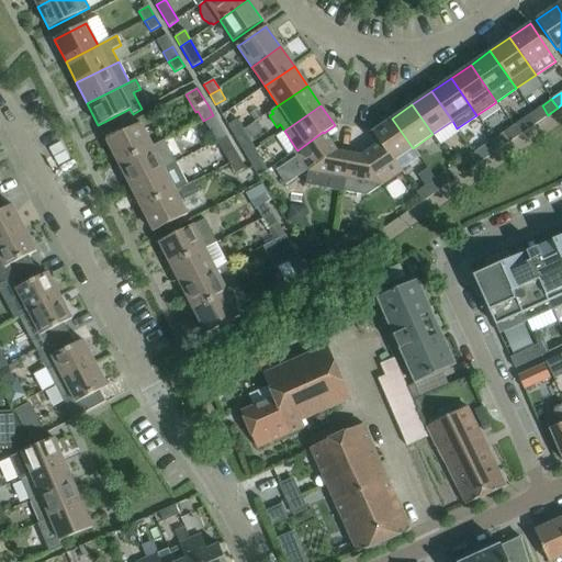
[(226,136),(213,115),(203,121),(216,142),(226,136)]
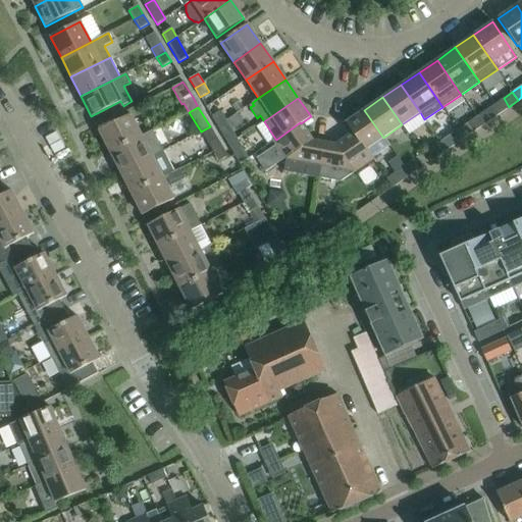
[(383,138),(364,110),(345,123),(352,133),(352,134),(354,133),(372,160),(389,147),(383,138)]
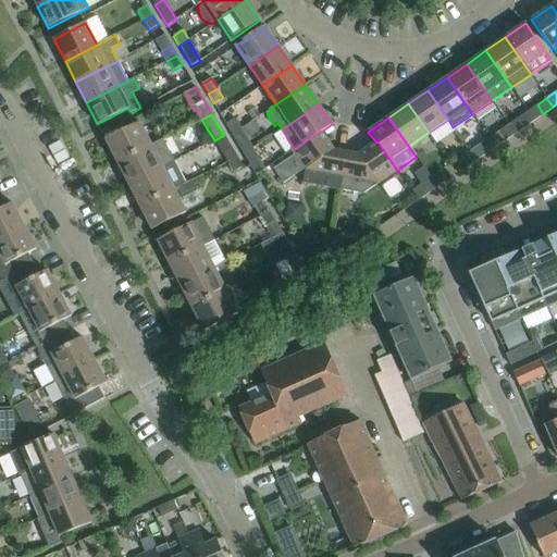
[(508,124),(515,134),(523,127),(517,118),(508,124)]
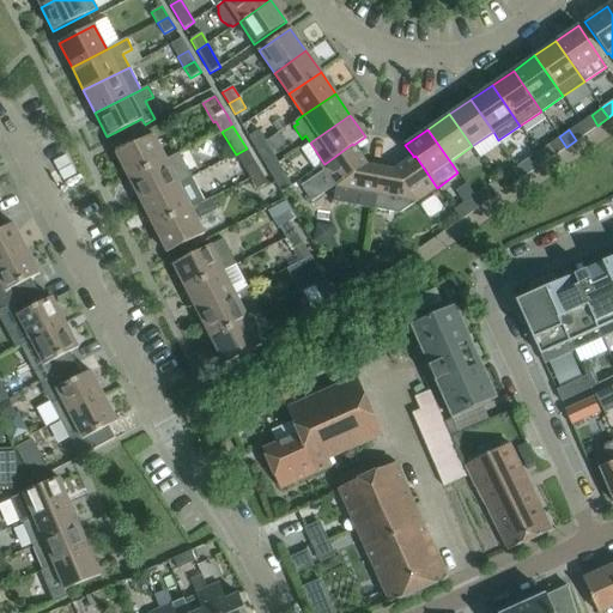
[(248,137),(255,147),(266,141),(259,131),(248,137)]
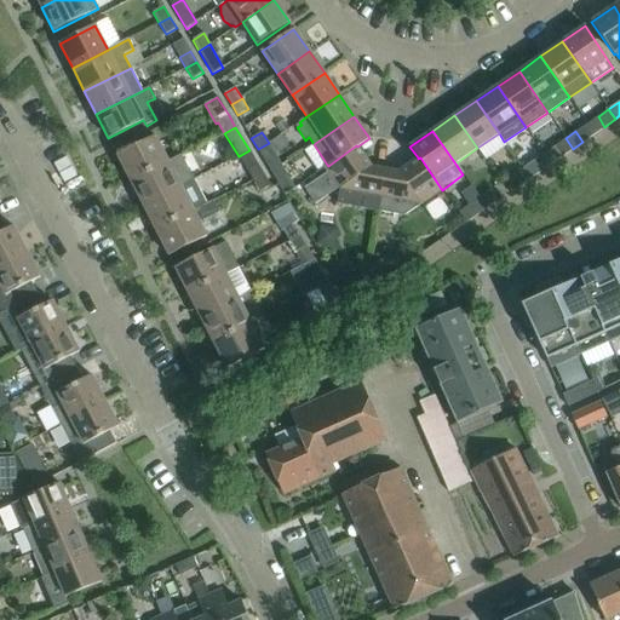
[(118,155),(131,182),(168,162),(155,136),(118,155)]
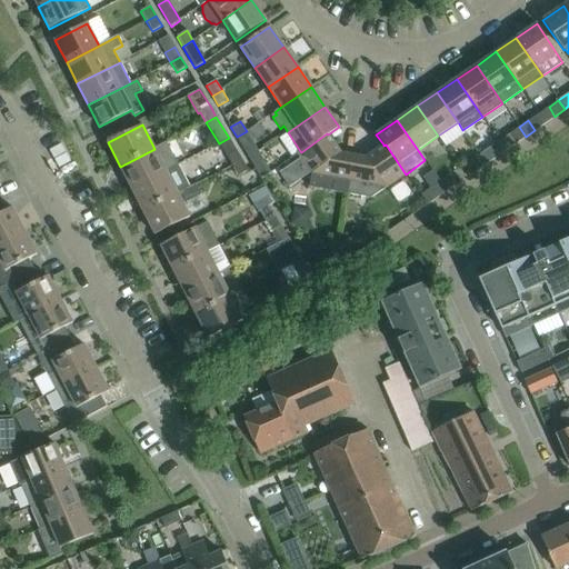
[(526,137),(519,127),(509,133),(516,143),(526,137)]
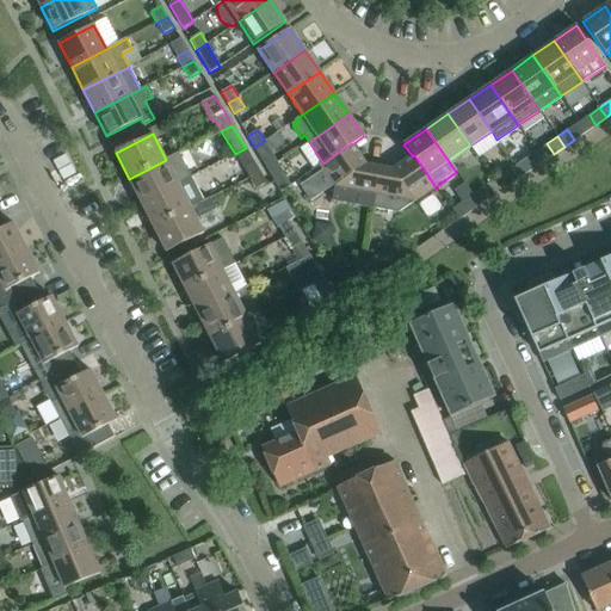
[(271,152),(265,141),(254,147),(260,158),(271,152)]
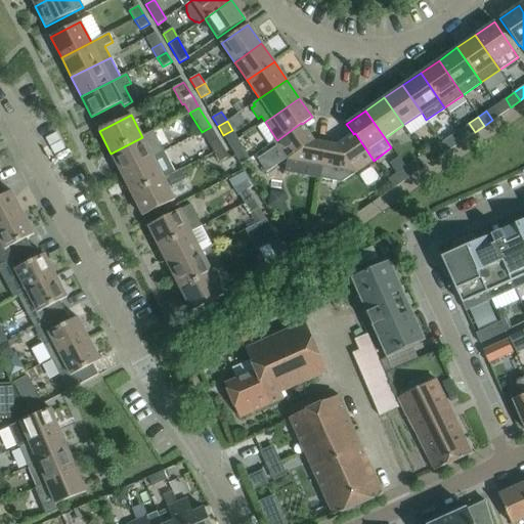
[(314,141),(302,124),(301,123),(277,140),(276,139),(273,141),(287,160),(286,172),(318,178),(325,143),(314,141)]
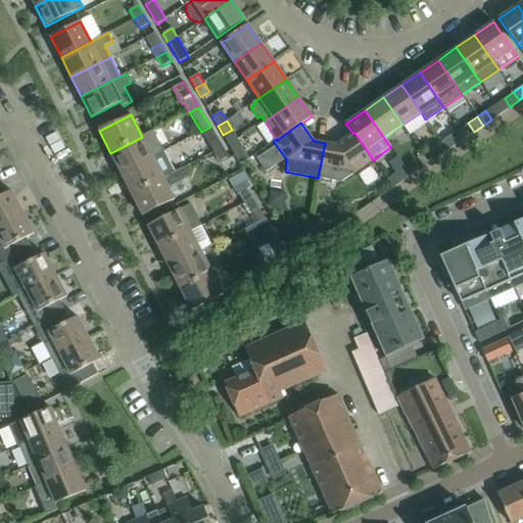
[(210,127),(201,132),(214,152),(223,147),(210,127)]
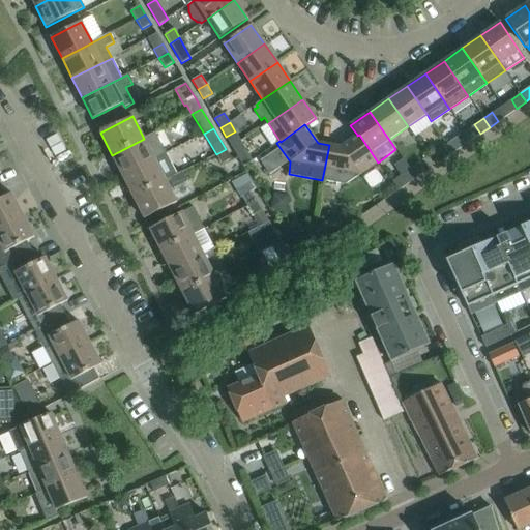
[(122,176),(165,154),(153,134),(144,139),(112,155),(122,176)]
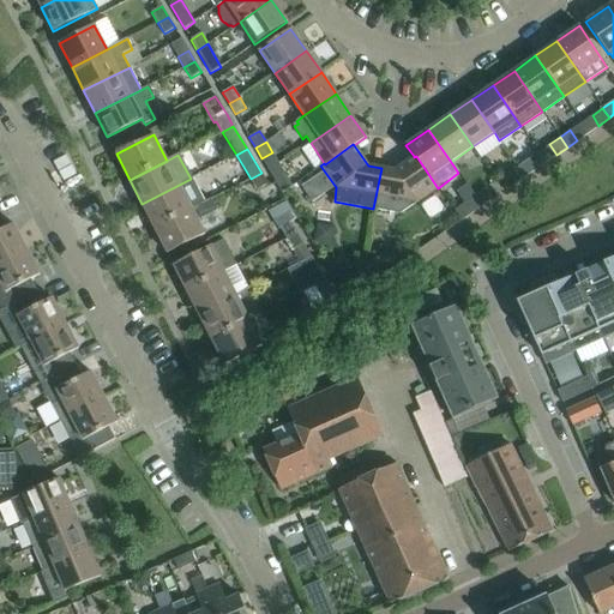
[(438,188),(416,156),(414,157),(414,156),(395,170),(381,168),(373,209),(401,215),(416,203),(438,188)]
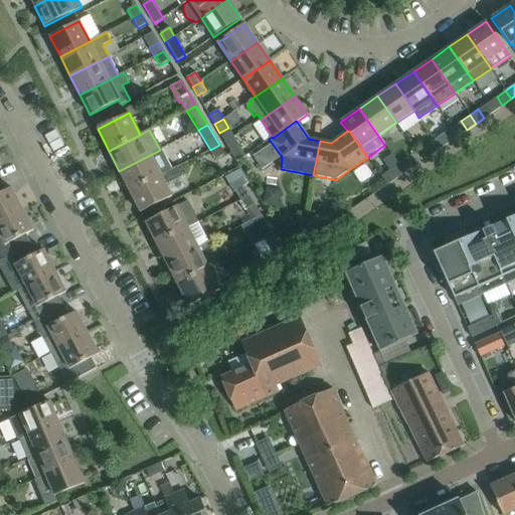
[(443,134),(434,140),(440,148),(449,142),(443,134)]
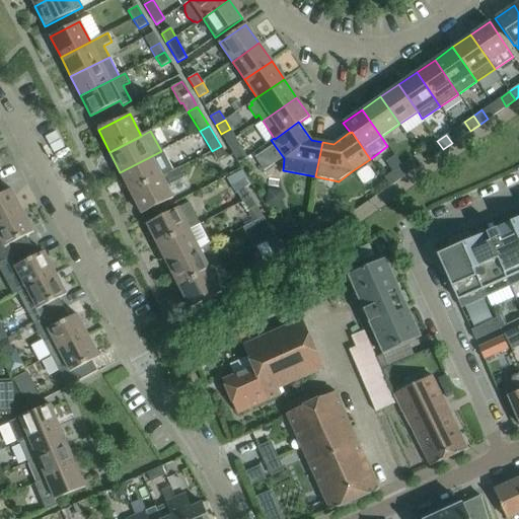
[(443,149),(437,141),(428,147),(434,155),(443,149)]
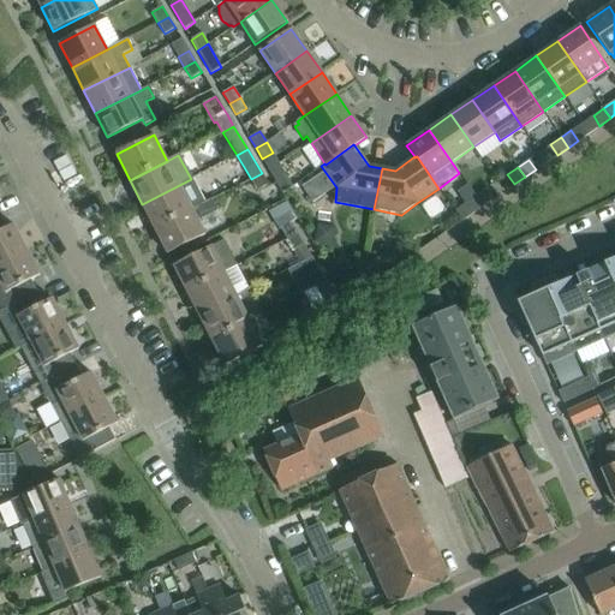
[(268,184),(262,173),(251,179),(257,190),(268,184)]
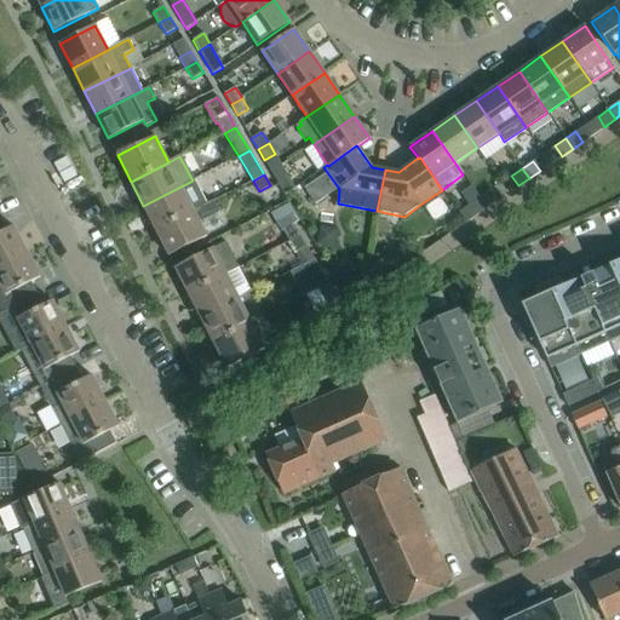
[(288,177),(277,183),(285,195),(296,188),(288,177)]
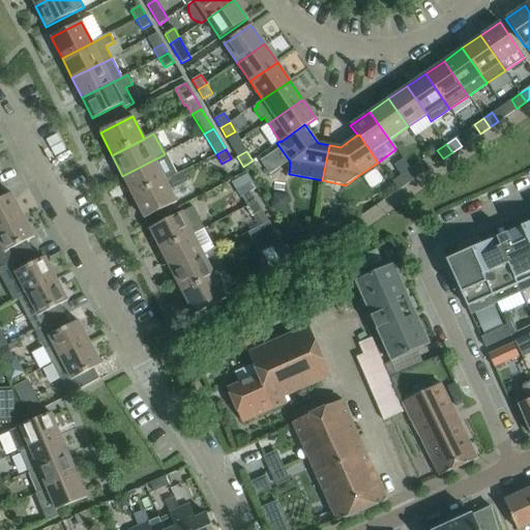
[(133,197),(175,175),(165,154),(122,176),(133,197)]
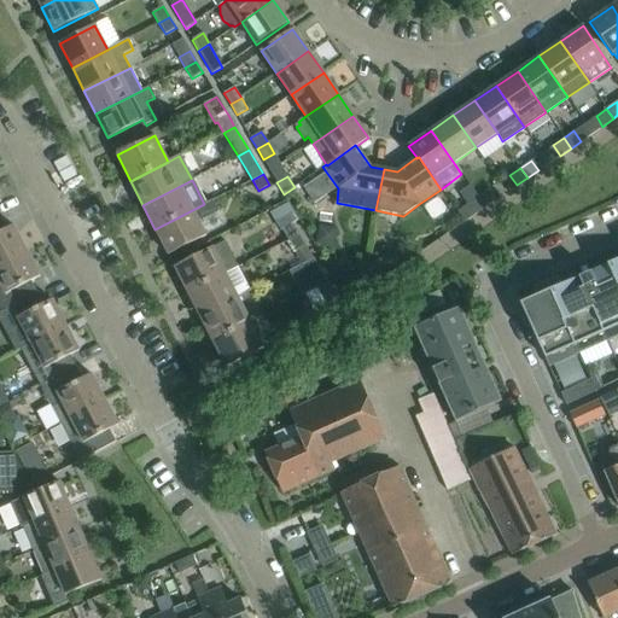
[(478,197),(484,208),(495,200),(488,190),(478,197)]
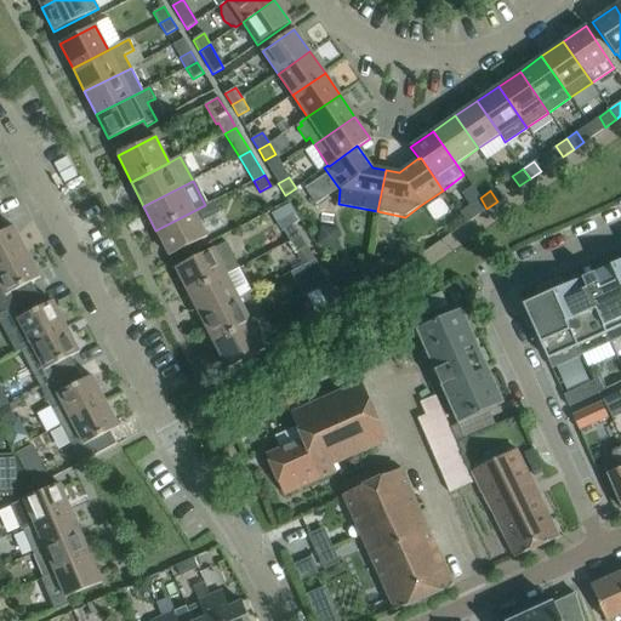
[(486,209),(480,198),(469,205),(477,216),(486,209)]
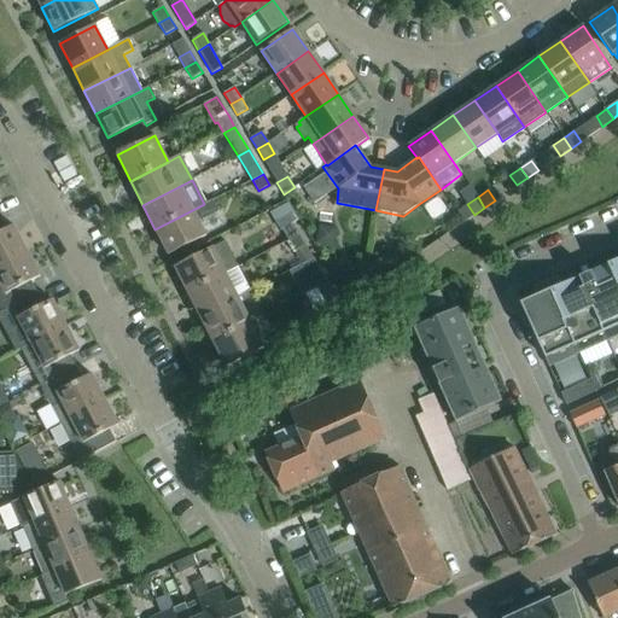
[(205,235),(198,221),(219,211),(213,200),(204,204),(155,229),(168,255),(205,235)]
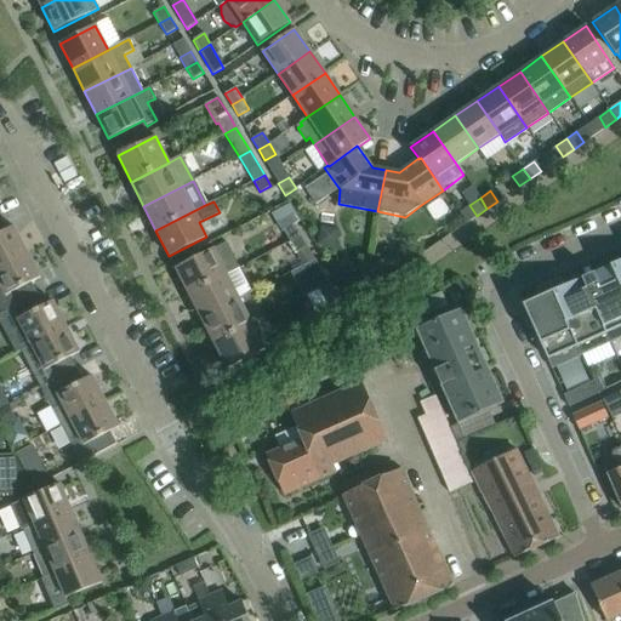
[(4,231),(0,223),(0,266),(27,252),(12,227),(4,231)]
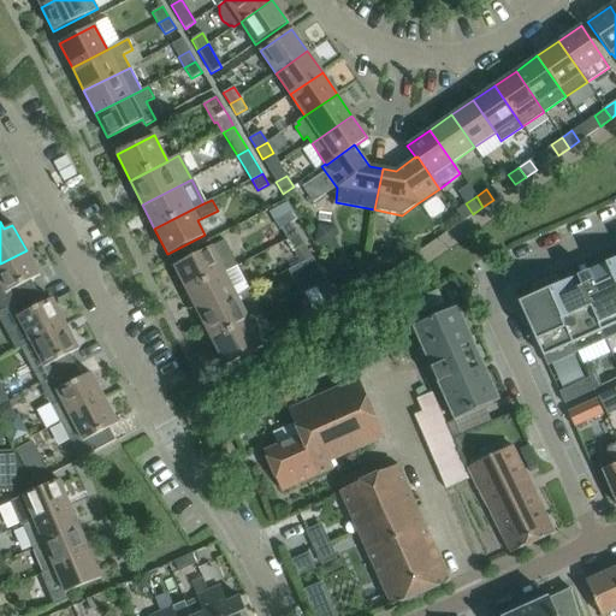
[(280,229),(288,241),(298,234),(291,223),(280,229)]
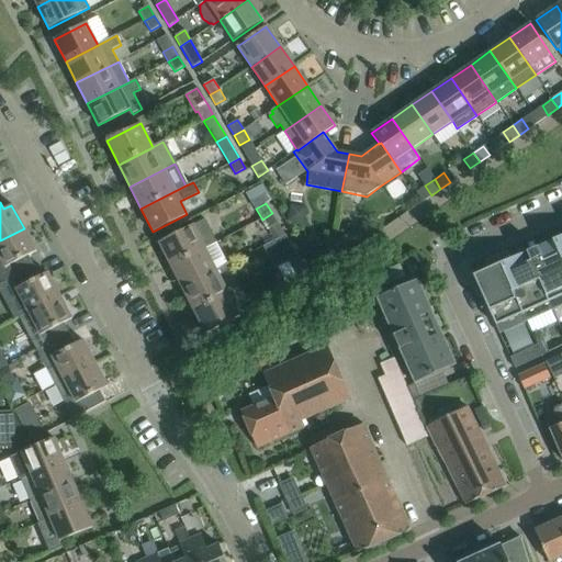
[(278,223),(272,213),(262,220),(268,229),(278,223)]
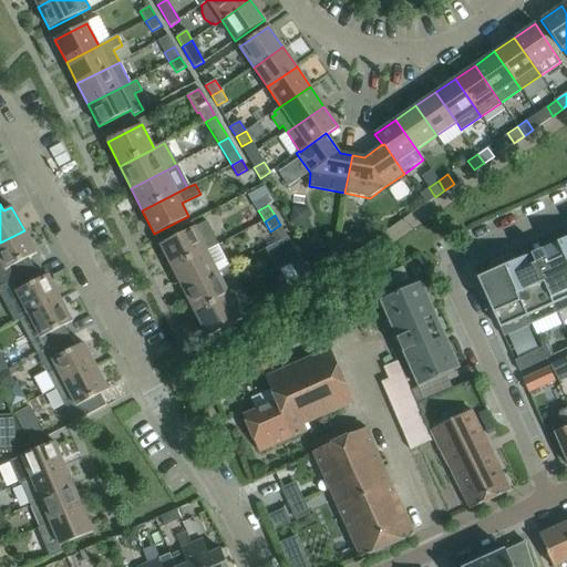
[(219,244),(207,220),(161,245),(172,268),(206,251),(219,244)]
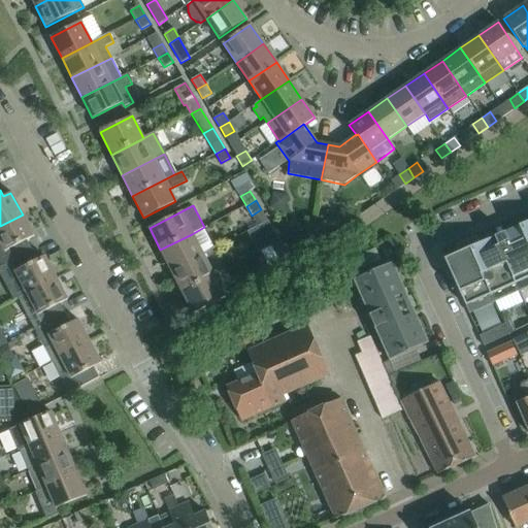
[(33,236),(23,215),(0,226),(0,264),(1,266),(32,251),(26,239),(33,236)]
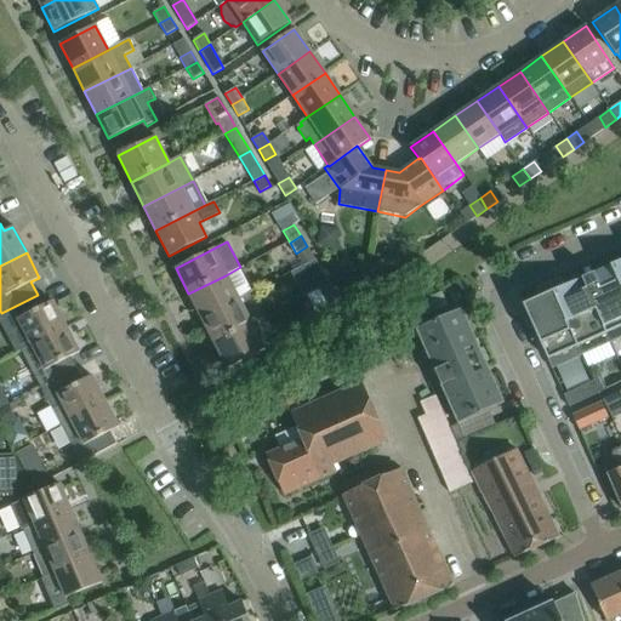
[(620,260),(609,266),(620,291),(620,260)]
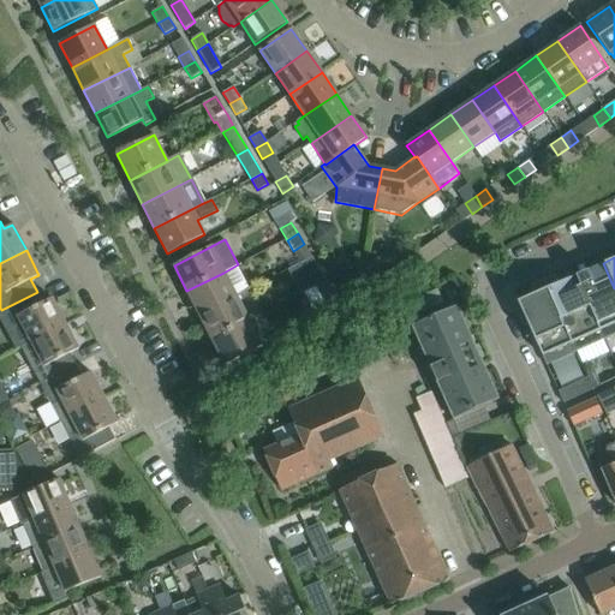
[(614,288),(603,263),(591,269),(574,275),(603,339),(614,333),(614,288)]
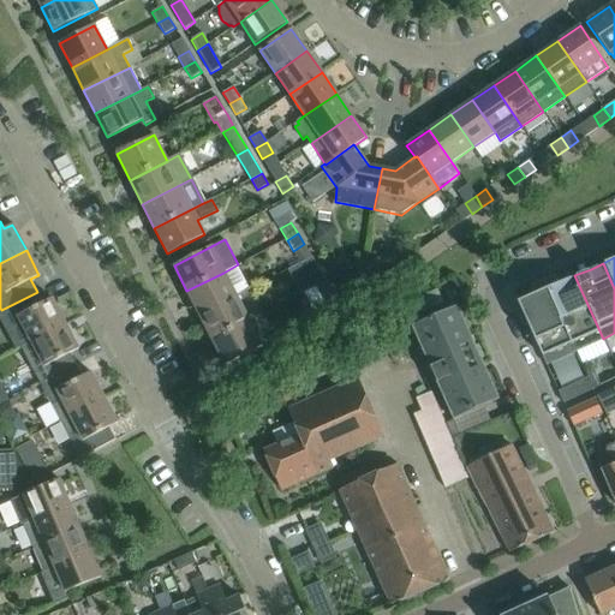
[(309,276),(315,287),(326,281),(320,270),(309,276)]
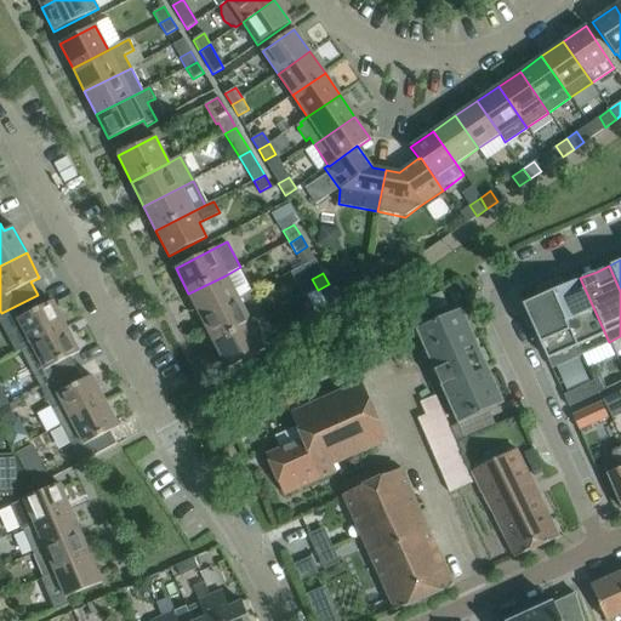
[(201,319),(238,300),(226,275),(188,294),(201,319)]
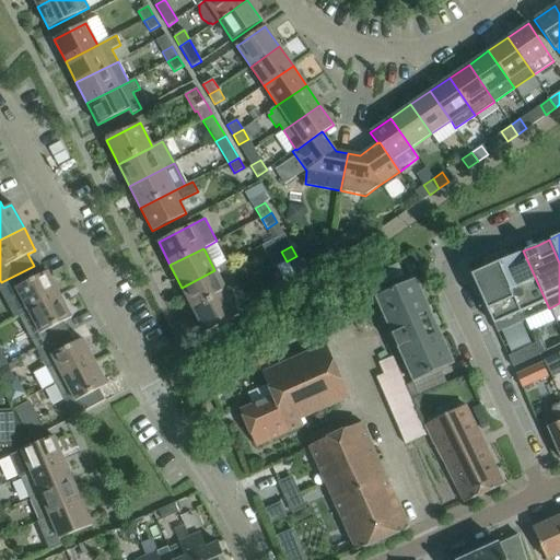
[(549,308),(523,251),(498,263),(523,321),(549,308)]
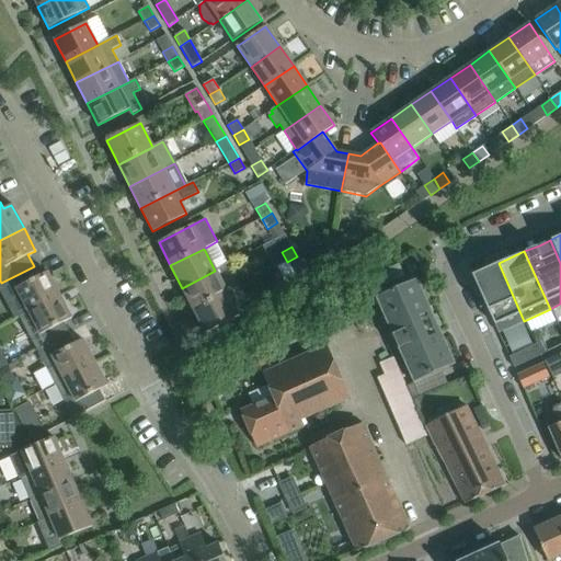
[(297,256),(287,262),(293,272),(302,265),(297,256)]
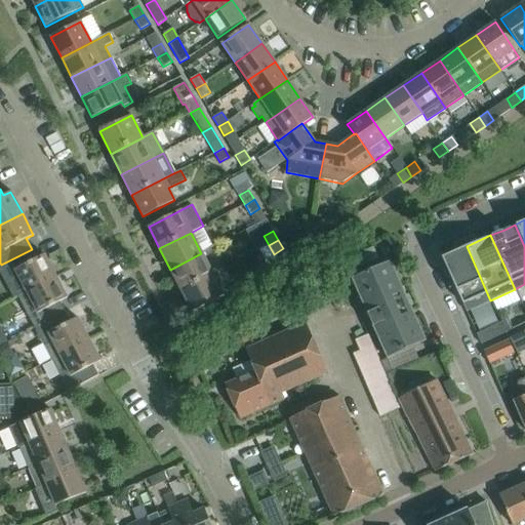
[(467,246),(455,251),(441,257),(466,312),(490,300),(467,246)]
